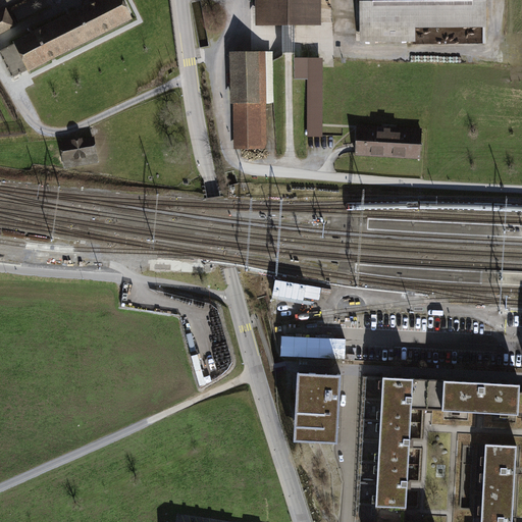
[(100,0),(0,51),(0,52),(13,79),(132,17),(122,0),(100,0)]
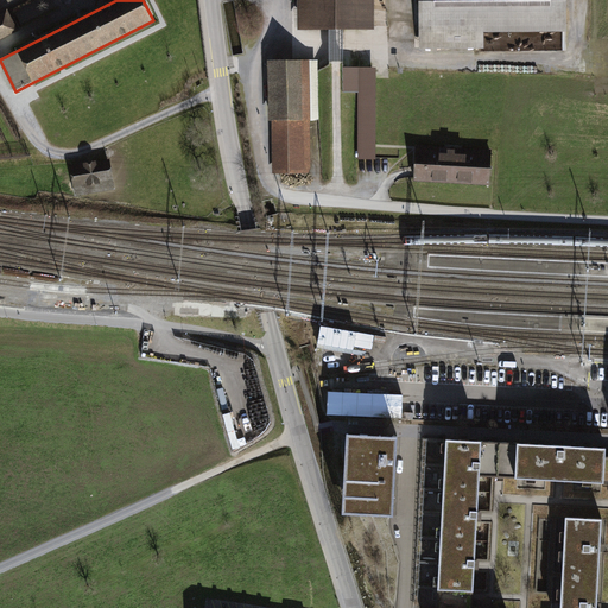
[(299,0),(301,31),(336,31),(375,30),(374,0),(299,0)]
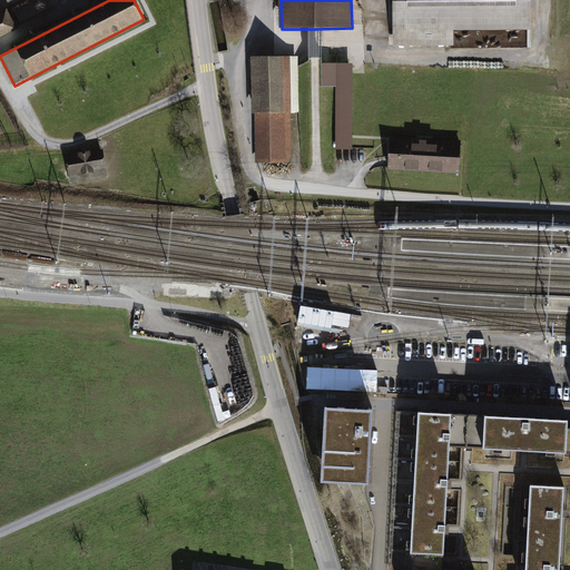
[(532,0),(394,0),(395,47),(458,47),(458,33),(533,32),(532,0)]
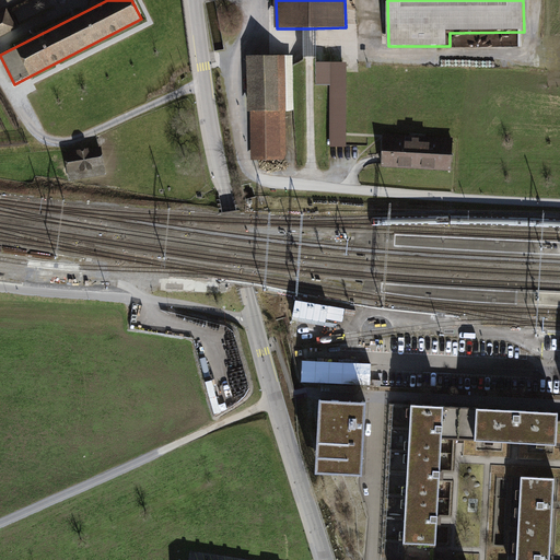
[(0,11),(0,35),(15,27),(6,9),(0,11)]
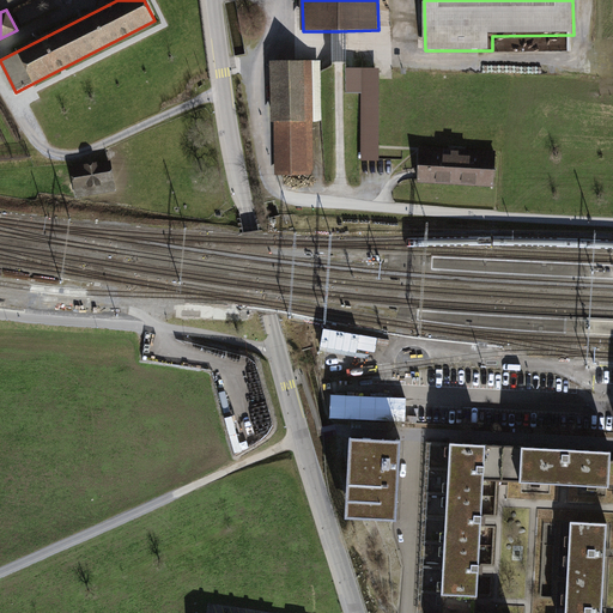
[(323,58),(273,58),(272,120),(277,120),(275,171),(314,173),(314,119),(322,119),(323,58)]
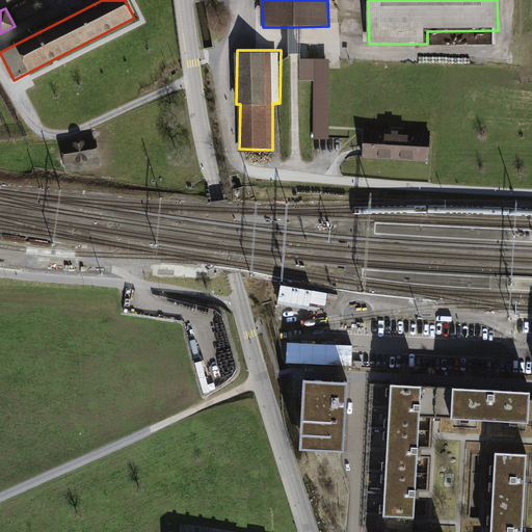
[(330,60),(302,59),(301,81),(316,81),(315,140),(329,140),(330,60)]
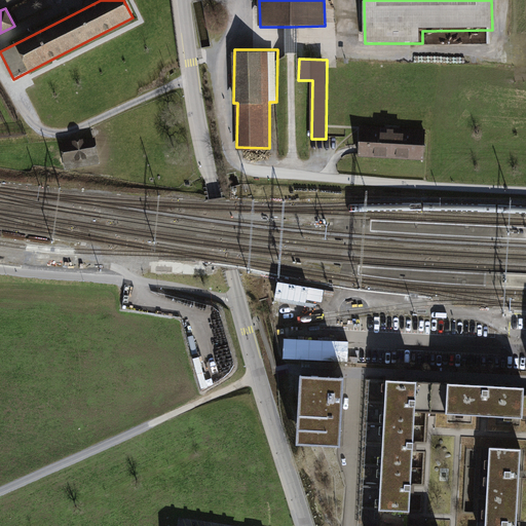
[(426,129),(360,125),(358,158),(424,162),(426,129)]
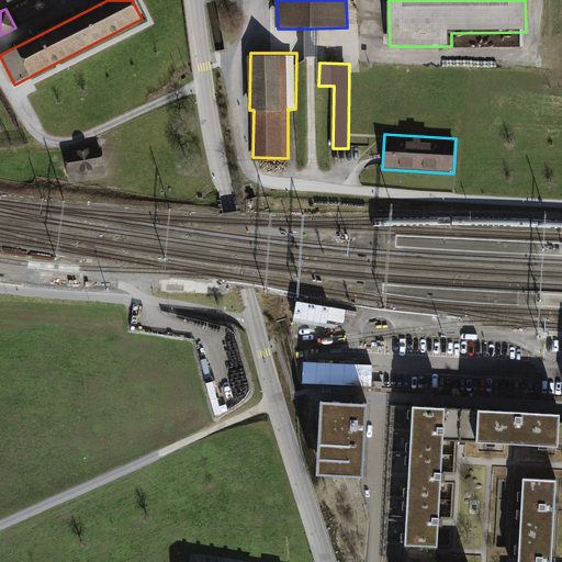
[(102,148),(66,155),(71,182),(108,176),(102,148)]
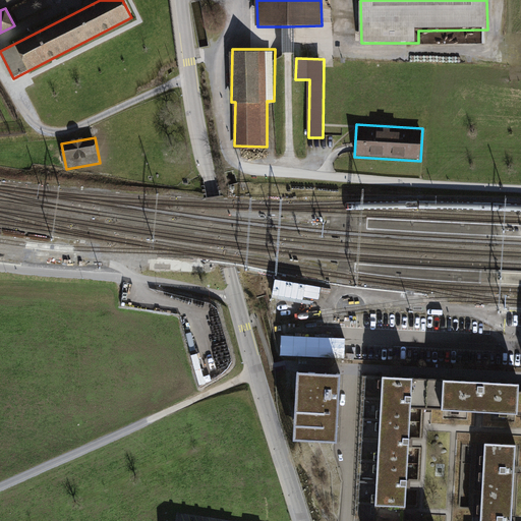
[(206,264),(205,271),(215,272),(216,266),(206,264)]
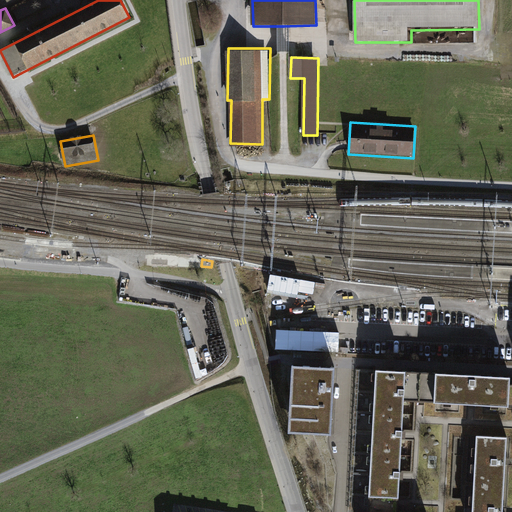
[(335,367),(293,366),(290,431),(332,433),(335,367)]
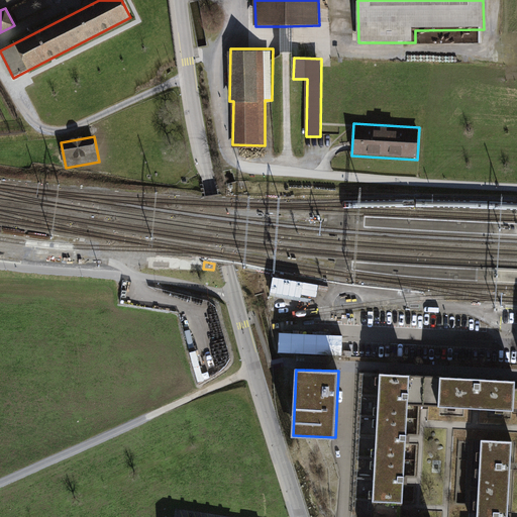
[(407,376),(379,375),(371,500),(399,501),(405,406),(437,408),(438,379),(407,376)]
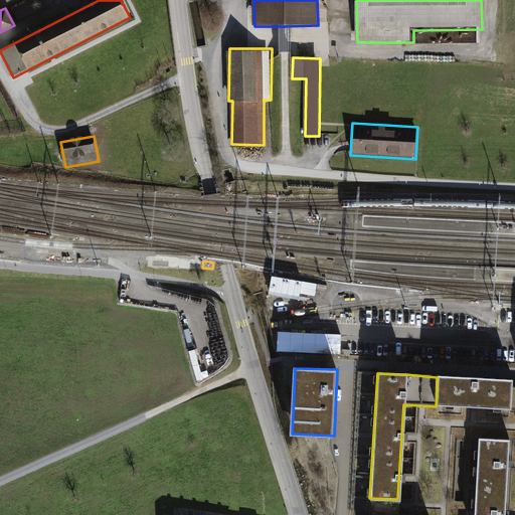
[(512,380),(437,377),(436,406),(511,409),(512,387),(512,380)]
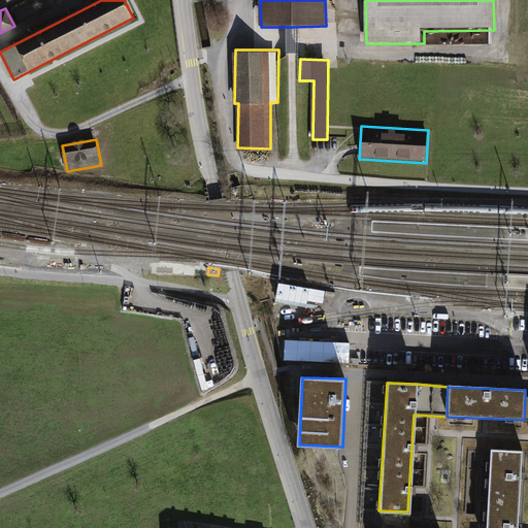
[(517,527),(521,452),(490,450),(486,527),(517,527)]
